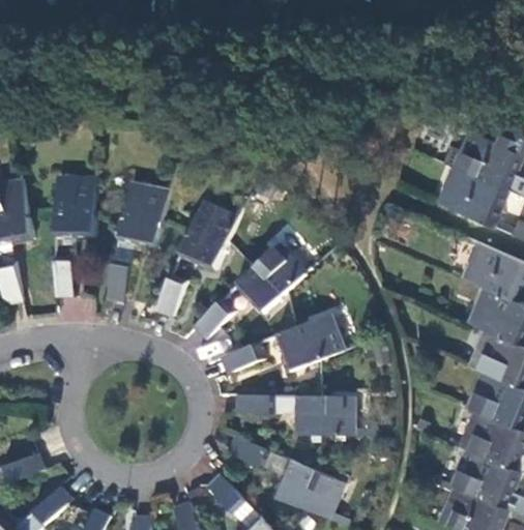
[(505,189),(523,197),(523,178),(513,173),(521,154),(523,155),(523,137),(503,128),(496,144),(468,131),(461,149),(448,143),(439,162),(453,167),(505,189)]
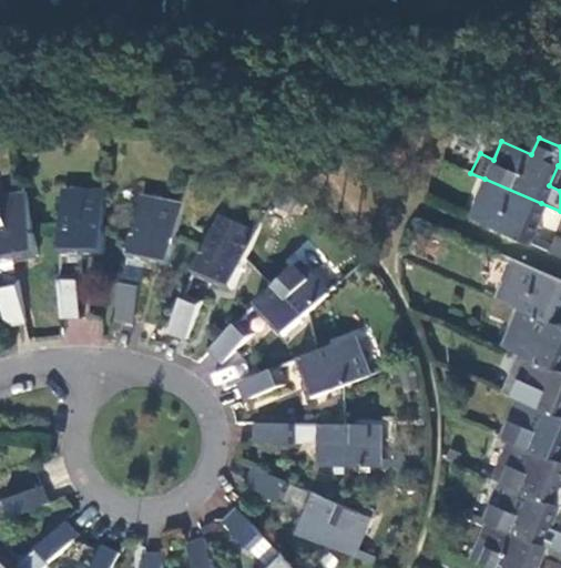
[(485,179),(468,216),(524,241),(541,203),(485,179)]
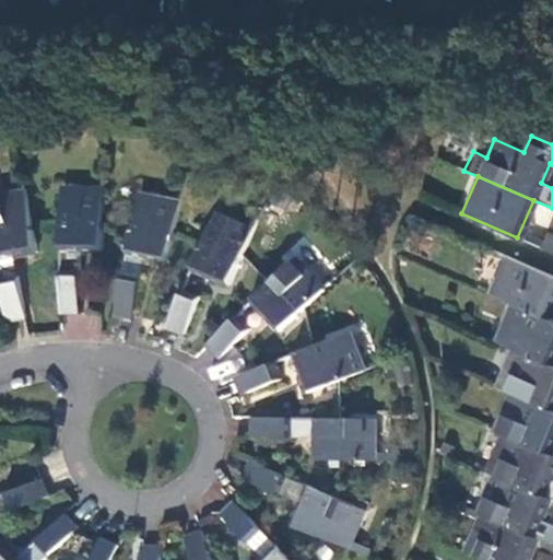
[(56,186),(56,198),(73,198),(73,186),(56,186)]
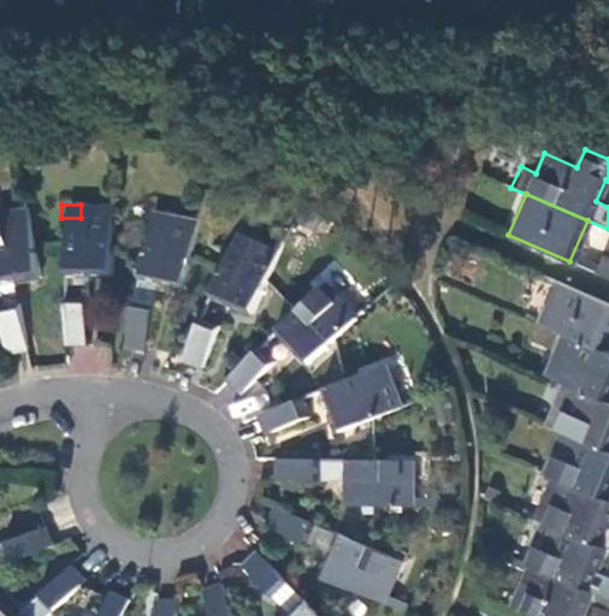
[(110,205),(81,205),(81,218),(61,218),(64,343),(84,342),(83,272),(108,272),(110,205)]
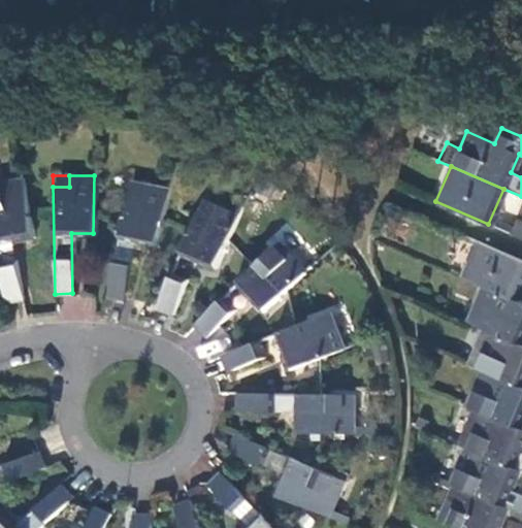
[(30,233),(20,178),(0,182),(0,282),(4,302),(21,300),(8,239),(30,233)]
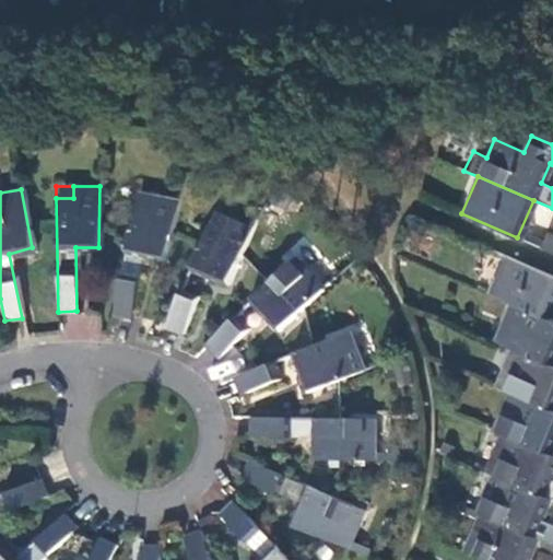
[(164,259),(178,200),(136,191),(130,223),(110,314),(128,318),(142,255),(164,259)]
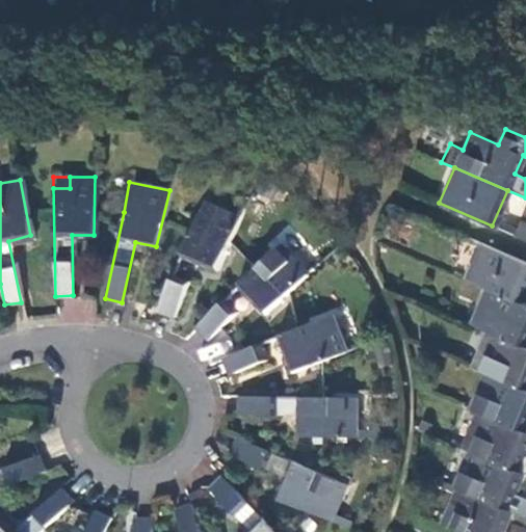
[(226,241),(237,217),(202,201),(189,229),(178,254),(213,269),(226,241)]
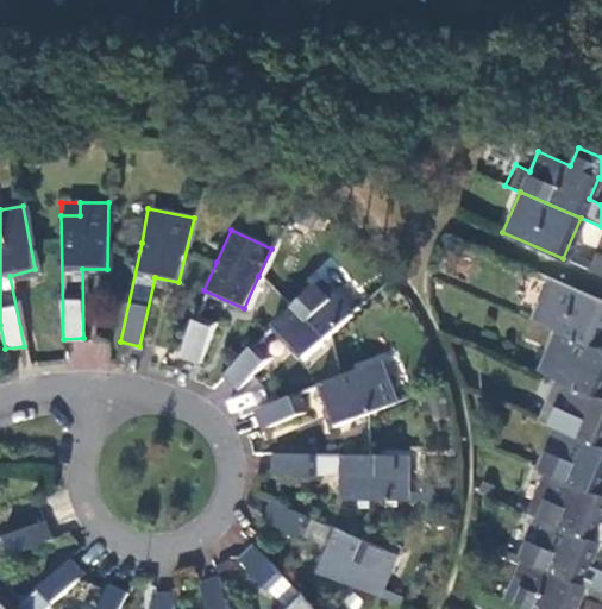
[(583,268),(601,275),(601,252),(591,249),(583,268)]
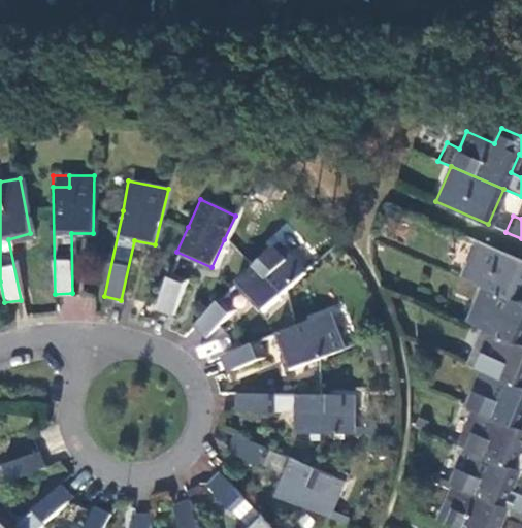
[(504,296),(520,261),(466,238),(451,273),(474,283),(504,296)]
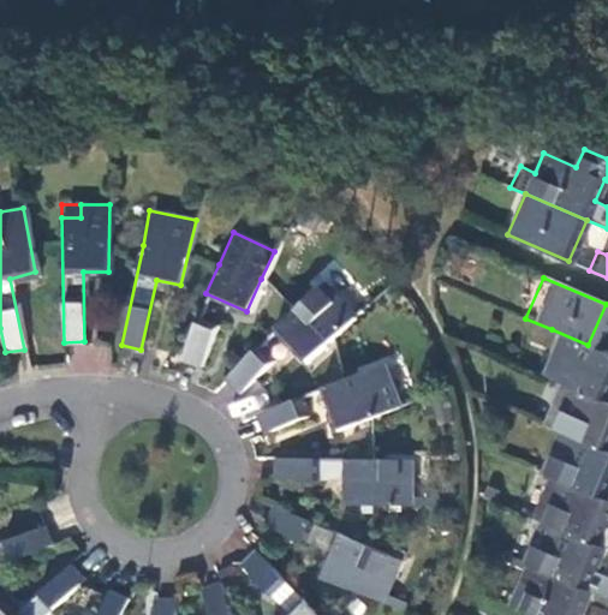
[(329,338),(352,314),(321,281),(291,310),(272,329),(304,362),(329,338)]
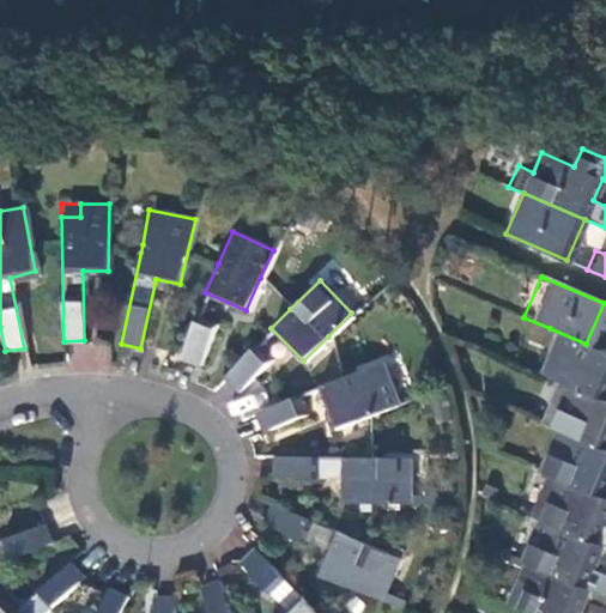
[(216,321),(197,313),(177,357),(195,366),(216,321)]
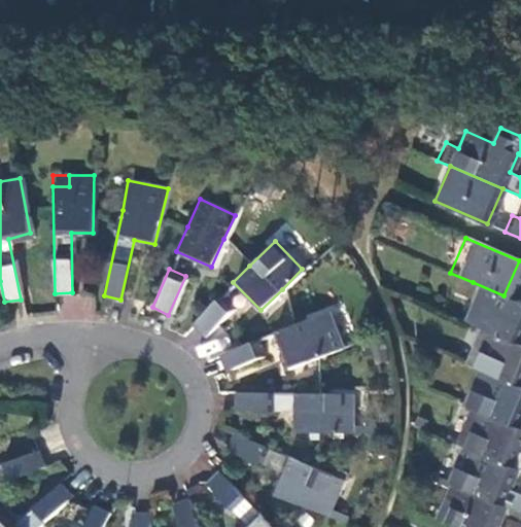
[(520,303),(504,295),(473,282),(457,318),(478,326),(510,340),(520,314),(520,303)]
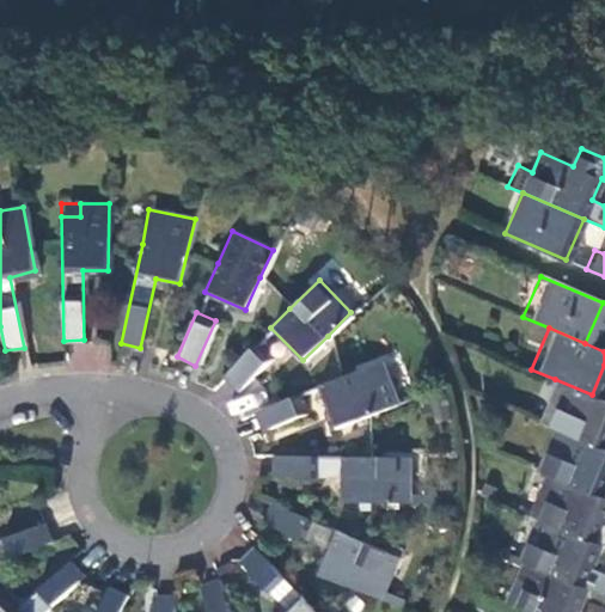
[(103,342),(63,342),(62,371),(102,371),(103,342)]
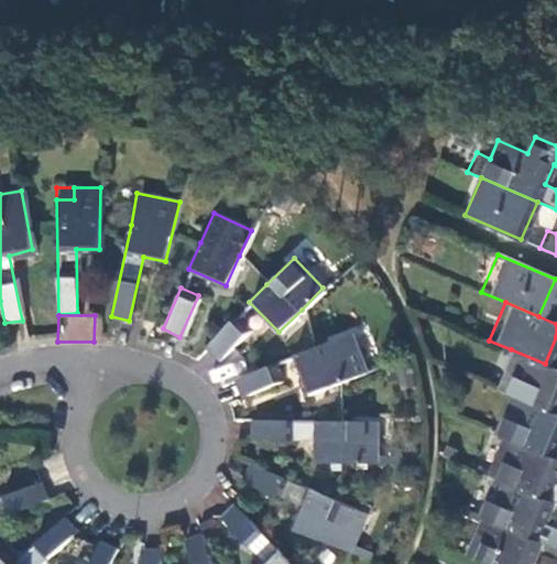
[(249,328),(236,315),(204,347),(216,360),(249,328)]
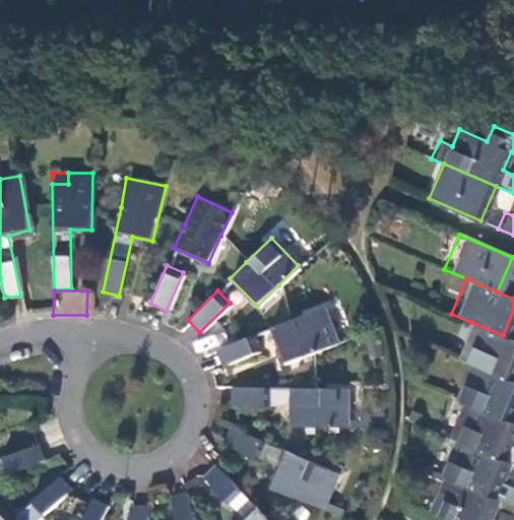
[(284,362),(337,341),(323,308),(271,329),(284,362)]
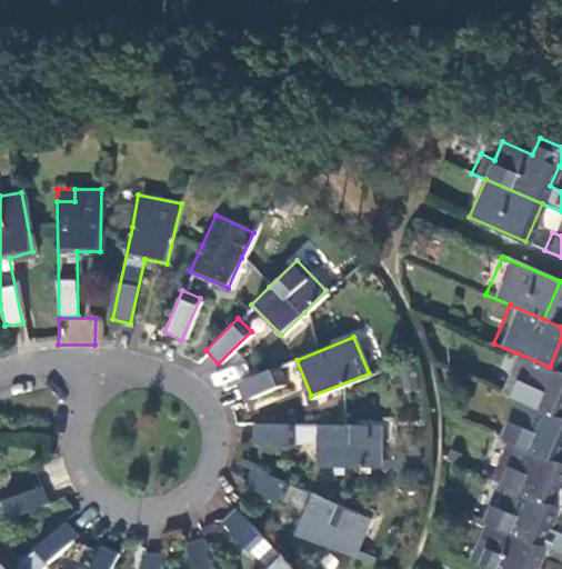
[(561,371),(550,367),(515,352),(498,390),(512,396),(554,415),(561,397),(561,371)]
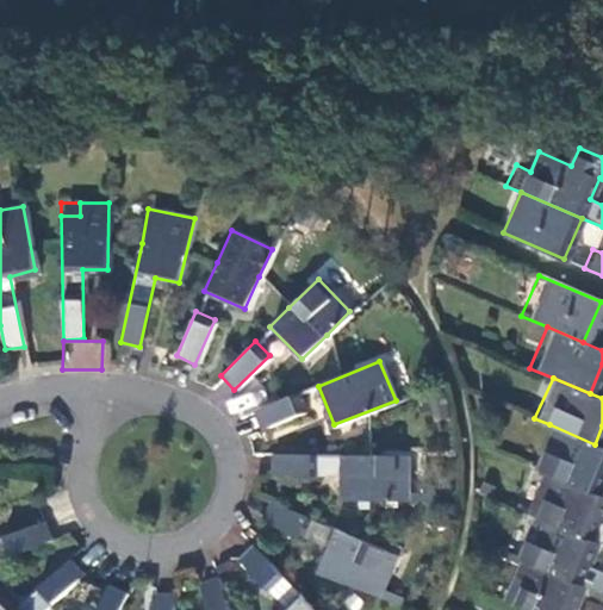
[(306,412),(299,393),(254,412),(262,431),(306,412)]
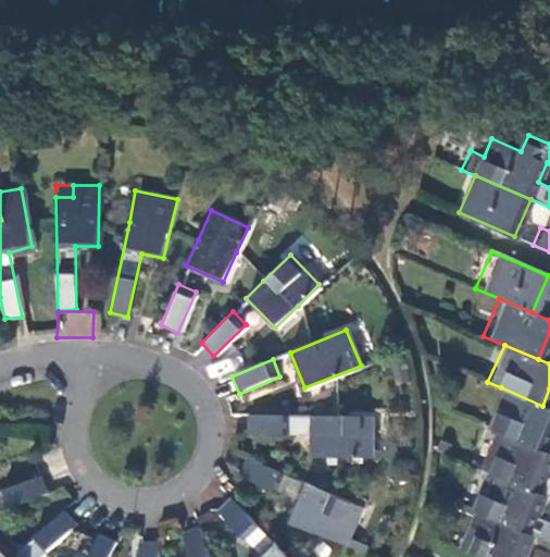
[(549,428),(549,408),(542,406),(501,387),(485,425),(497,431),(540,449),(548,433),(549,428)]
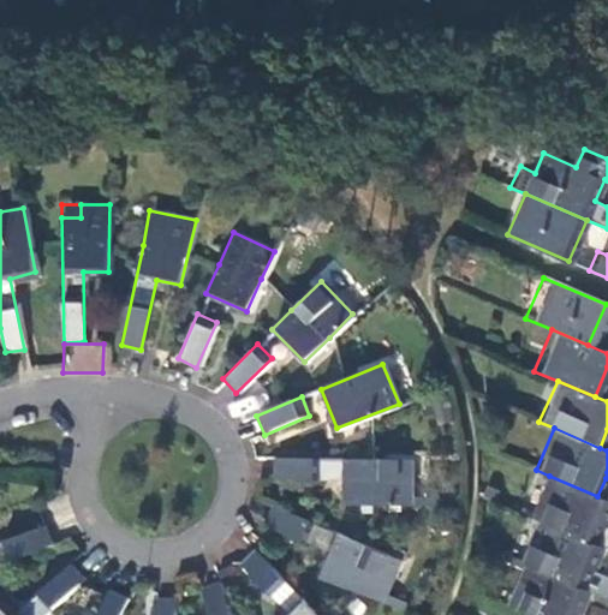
[(341,502),(409,503),(409,458),(369,459),(273,459),(273,479),(341,481),(341,502)]
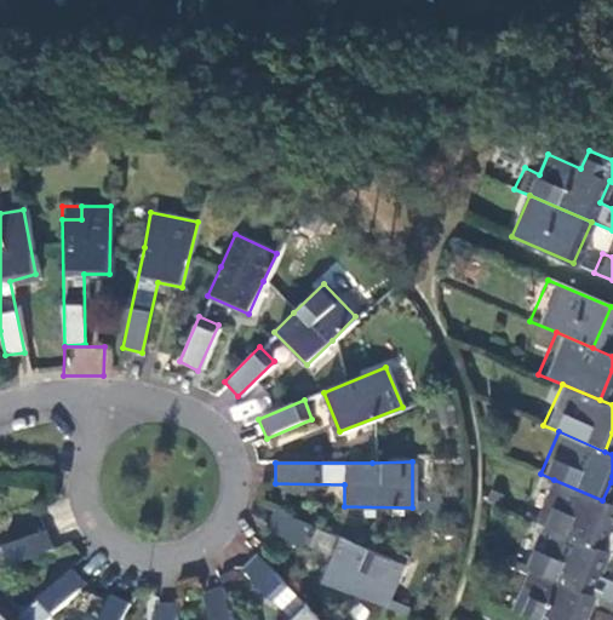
[(612,512),(612,504),(602,500),(554,480),(536,520),(543,523),(605,550),(612,552),(612,530),(606,528),(612,512)]
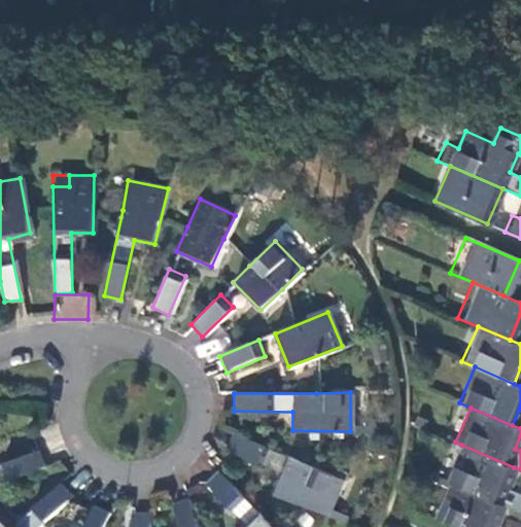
[(264,467),(271,450),(232,434),(224,451),(264,467)]
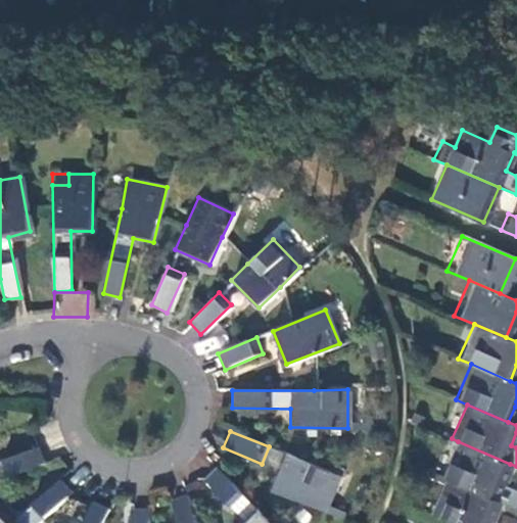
[(445,479),(499,502),(516,509),(516,489),(502,483),(510,464),(458,441),(442,477),(445,479)]
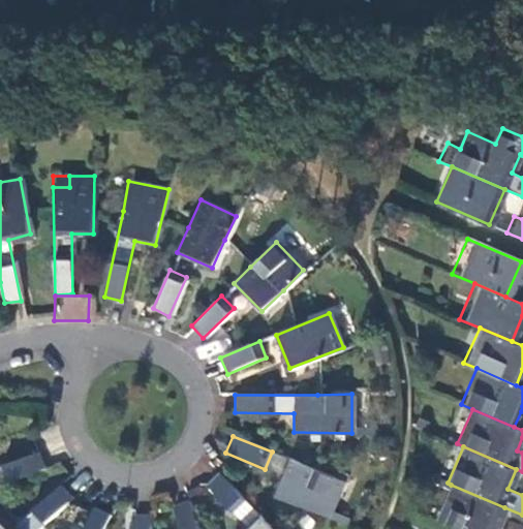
[(0,484),(41,467),(34,450),(0,464),(0,484)]
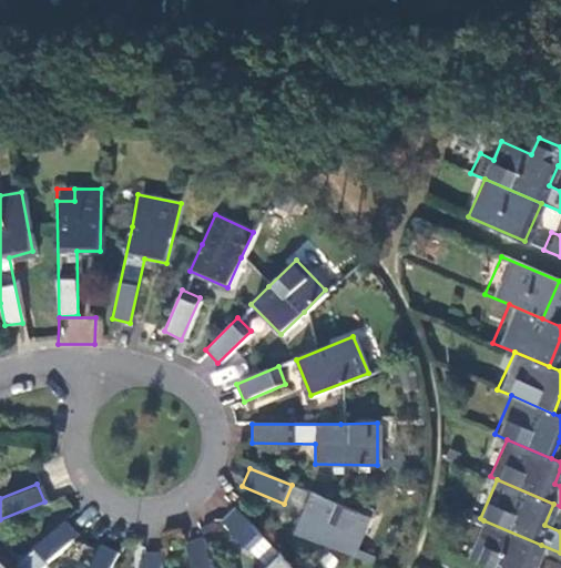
[(303,510),(310,493),(292,485),(284,504),(303,510)]
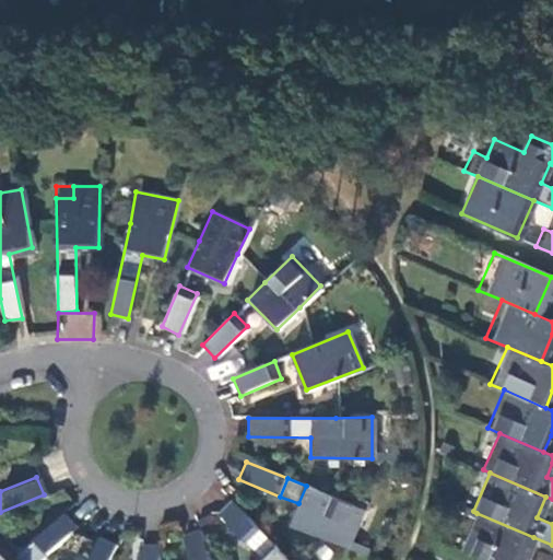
[(320,535),(345,546),(362,510),(328,496),(306,486),(298,503),(291,522),(320,535)]
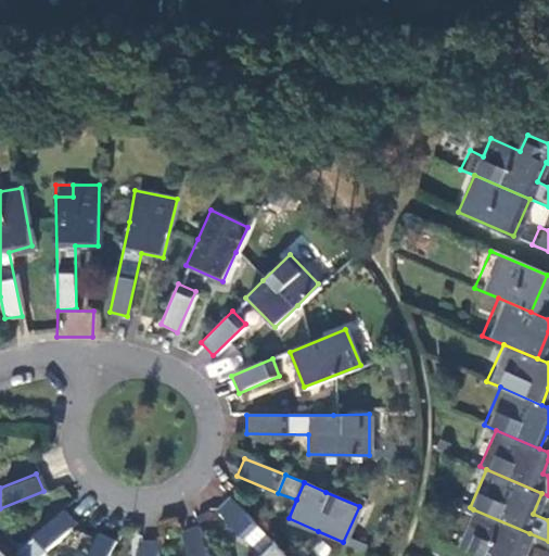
[(284,555),(227,496),(215,508),(243,540),(256,555),(254,555),(284,555)]
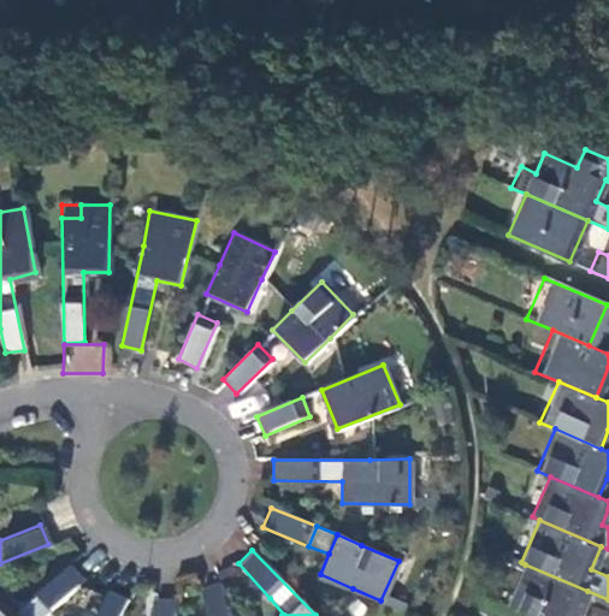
[(0,596),(0,615),(42,615),(81,579),(66,563),(16,611),(0,596)]
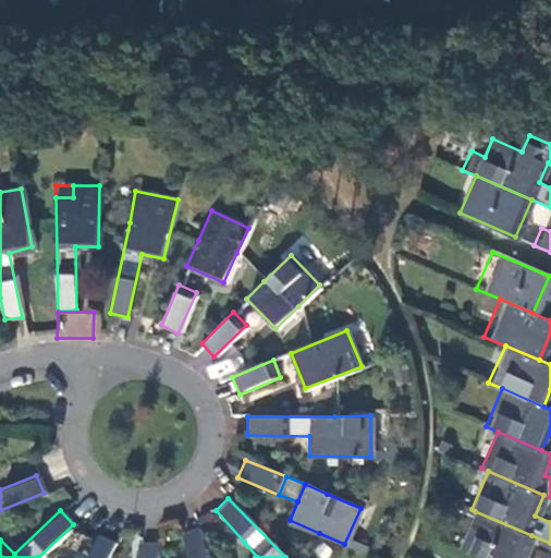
[(458,548),(481,557),(527,557),(523,556),(531,535),(475,511),(458,548)]
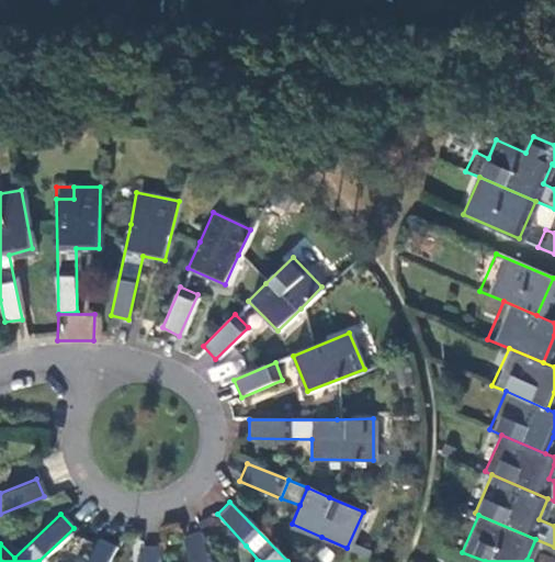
[(210,561),(199,531),(181,538),(189,561),(210,561)]
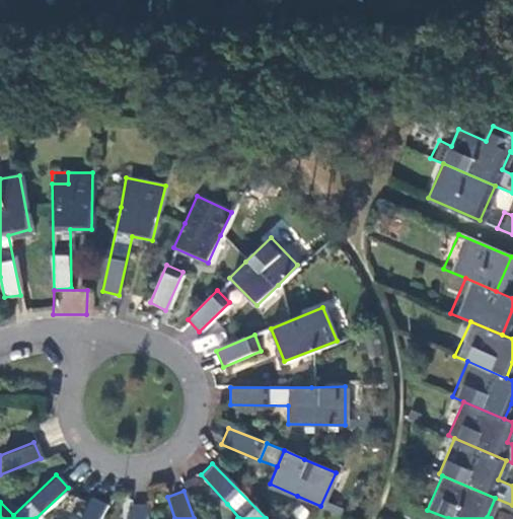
[(98,518),(105,504),(89,498),(79,518),(98,518)]
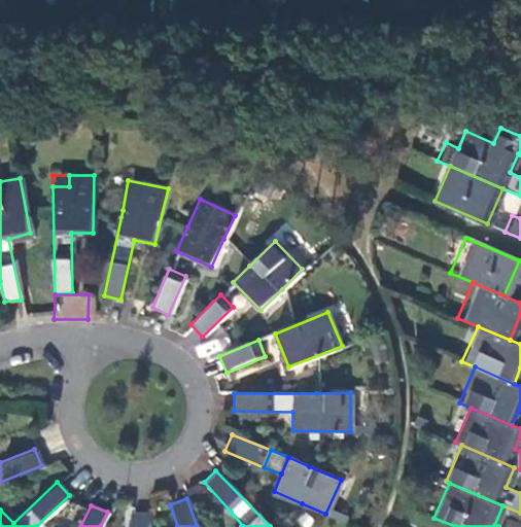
[(146,526),(147,512),(129,512),(129,526),(146,526)]
